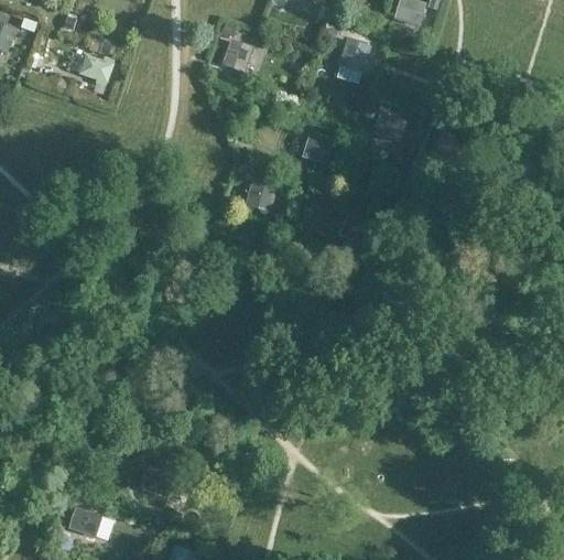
[(425,2),(419,0),(399,0),(393,18),(419,25),(425,2)]
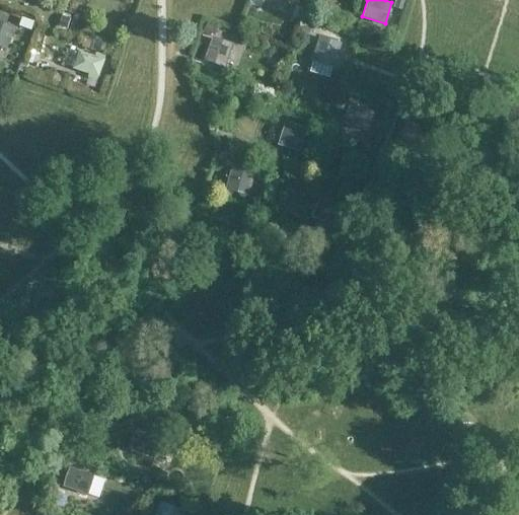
[(62,14),(59,23),(67,26),(70,17),(62,14)]
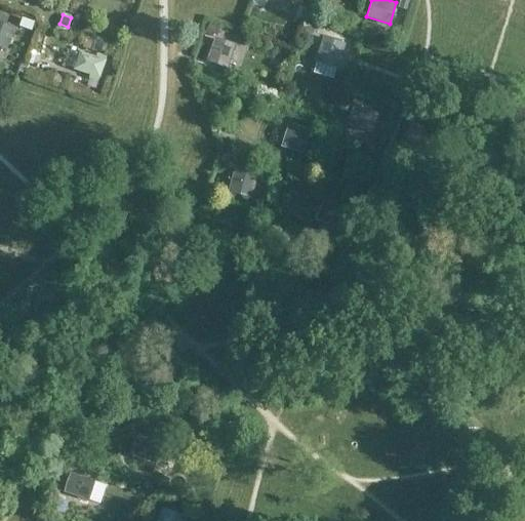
[(23,17),(19,25),(32,30),(34,22),(23,17)]
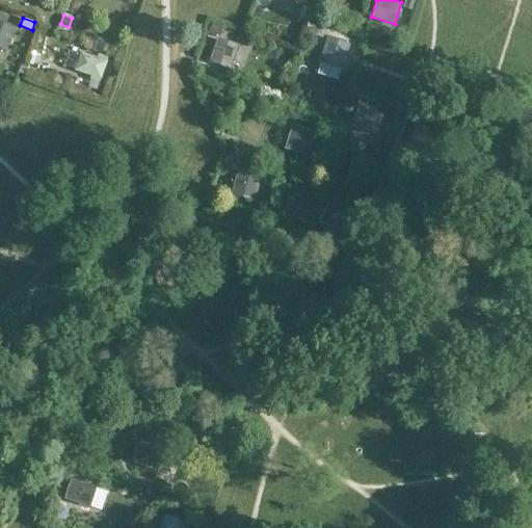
[(0,46),(7,49),(16,25),(0,19),(0,46)]
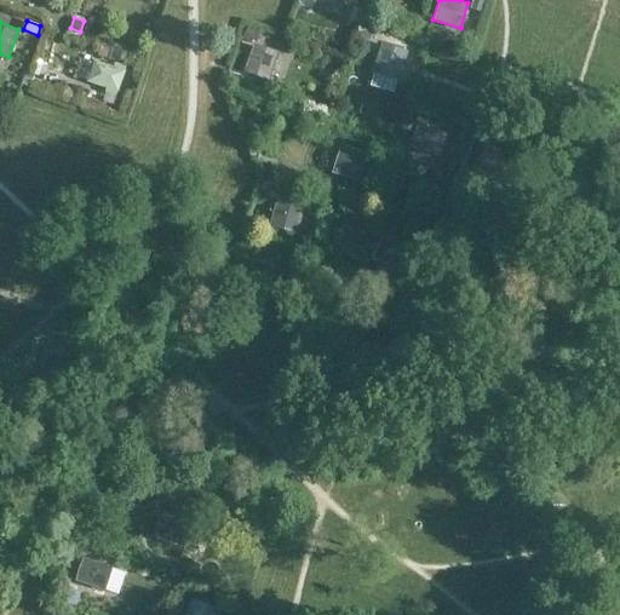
[(247,24),(244,35),(256,40),(260,29),(247,24)]
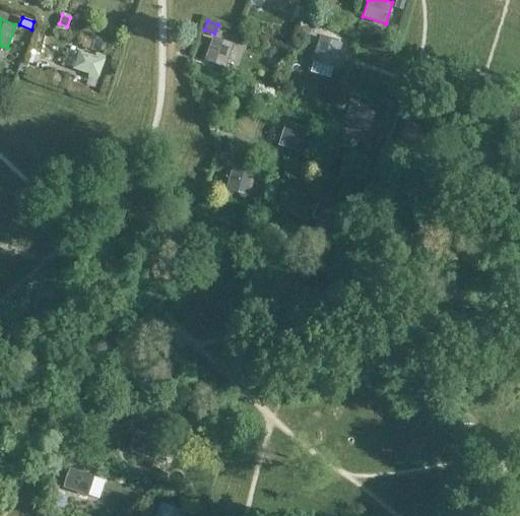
[(307,21),(300,30),(306,36),(313,26),(307,21)]
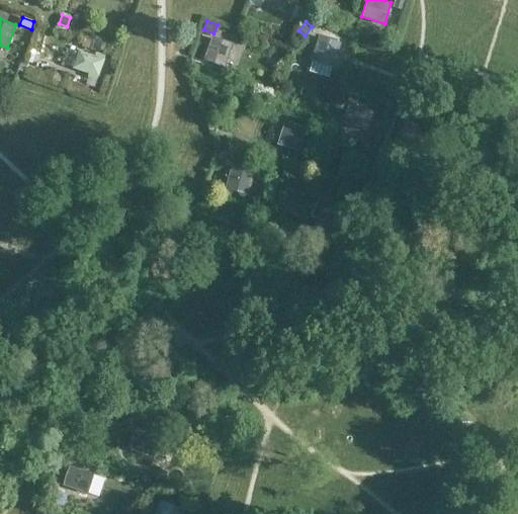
[(211,34),(203,59),(225,66),(234,43),(211,34)]
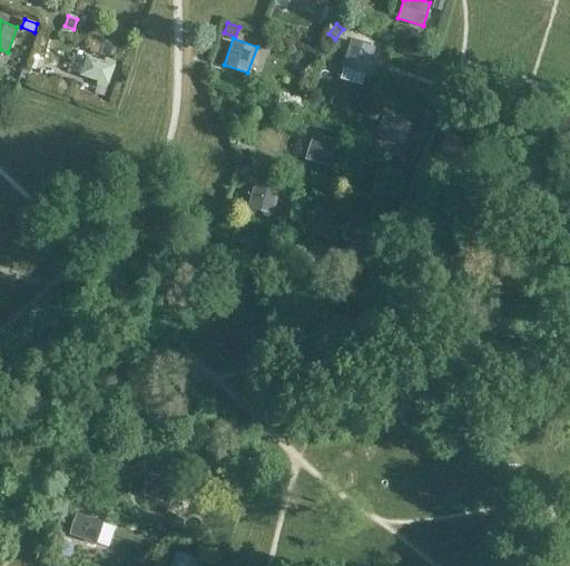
[(366,72),(375,46),(351,38),(342,65),(366,72)]
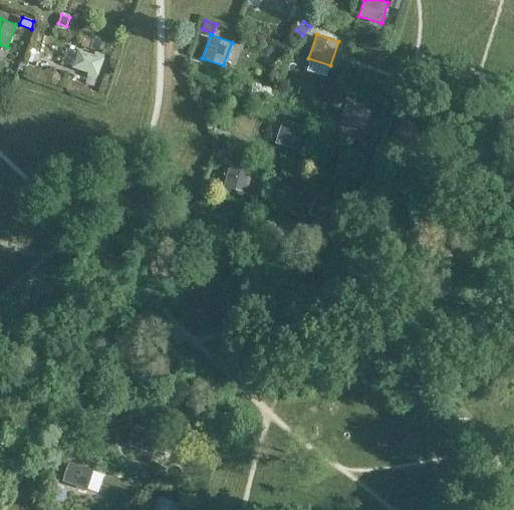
[(72,65),(87,70),(86,74),(95,78),(104,53),(95,49),(93,53),(78,48),(72,65)]
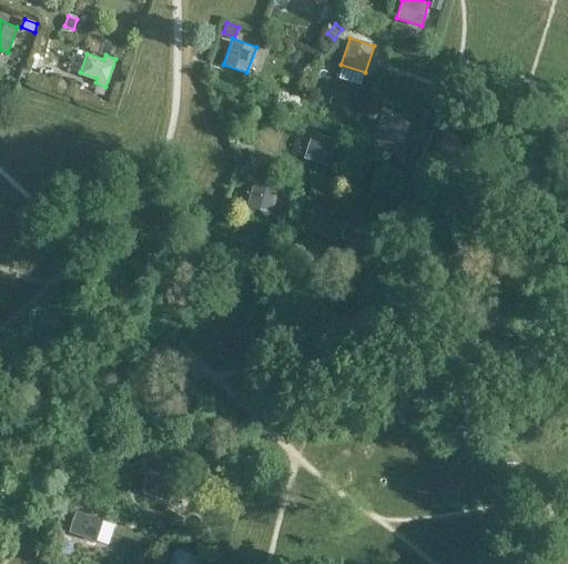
[(372,102),(367,117),(377,120),(383,106),(372,102)]
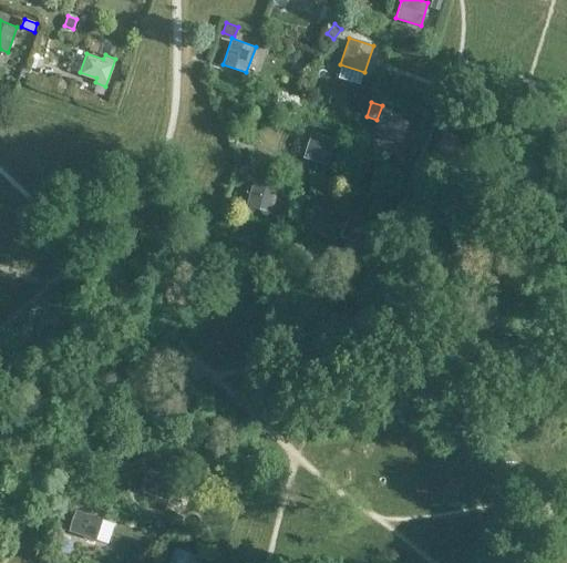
[(402,143),(409,121),(381,111),(374,133),(402,143)]
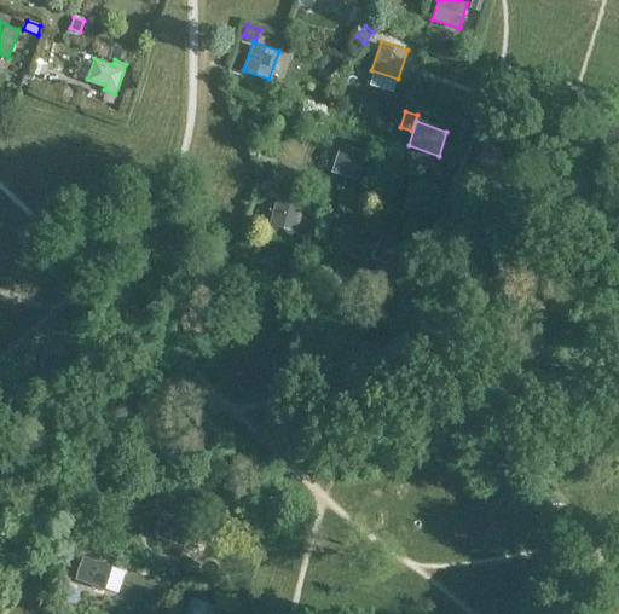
[(341,142),(331,171),(357,179),(366,150),(341,142)]
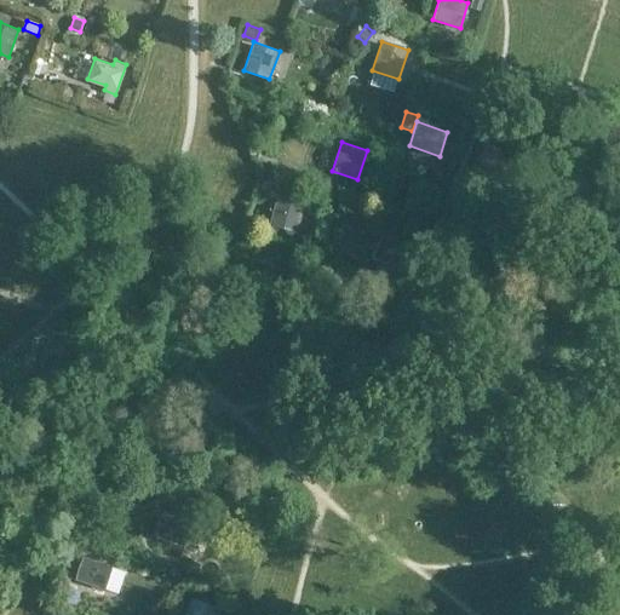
[(355,183),(351,195),(362,199),(367,187),(355,183)]
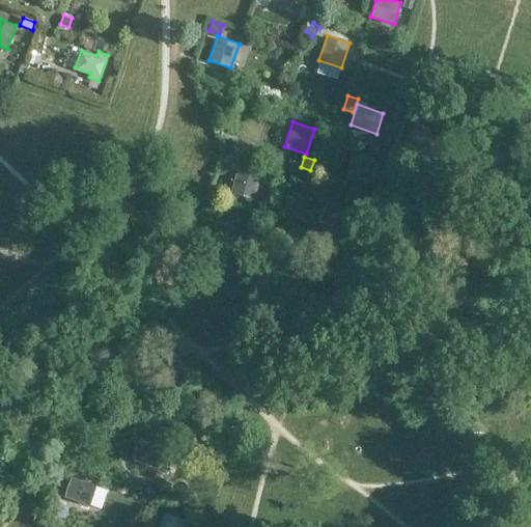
[(261,175),(236,168),(230,192),(254,199),(261,175)]
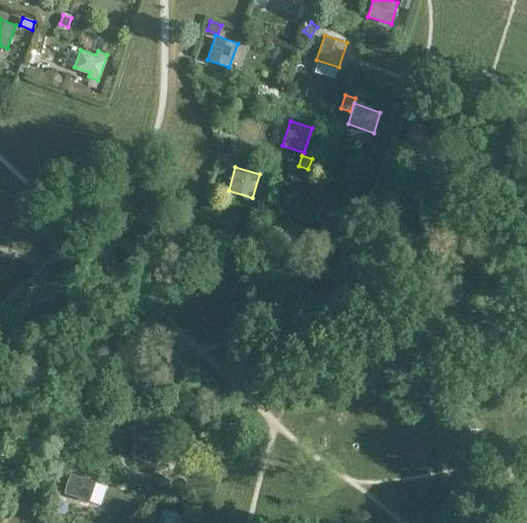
[(317,219),(337,225),(343,206),(323,200),(317,219)]
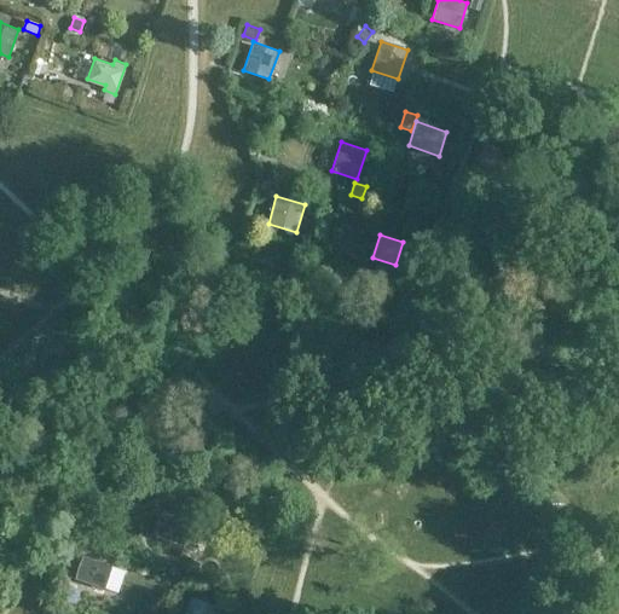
[(377,281),(375,288),(389,293),(392,284),(377,281)]
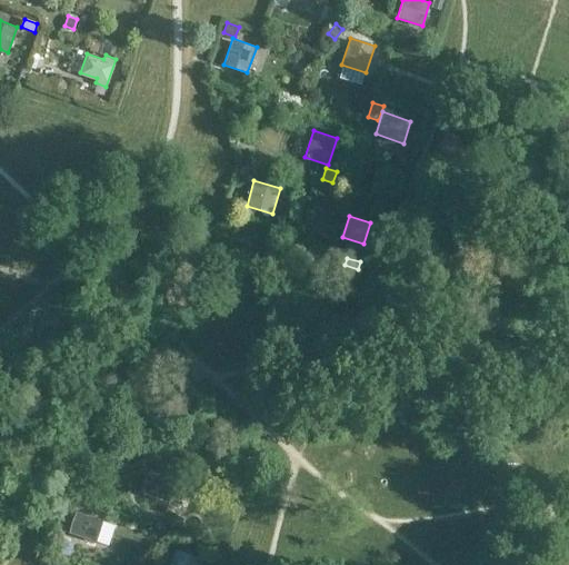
[(168,502),(177,481),(150,471),(142,492),(168,502)]
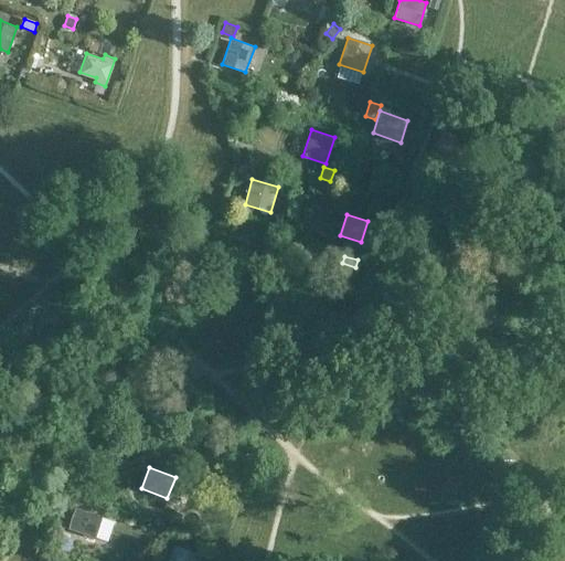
[(95,537),(103,515),(76,506),(68,528),(95,537)]
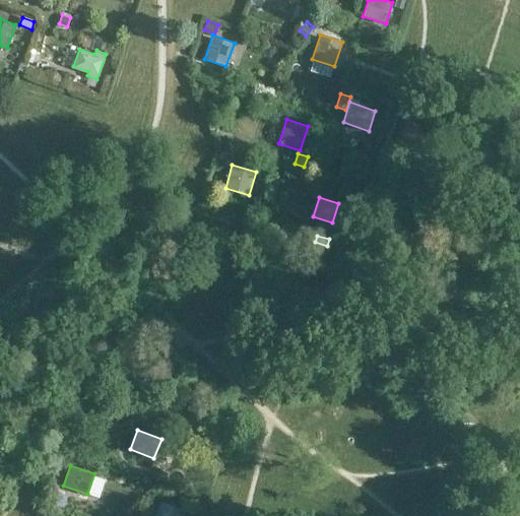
[(160,501),(154,515),(183,515),(186,510),(160,501)]
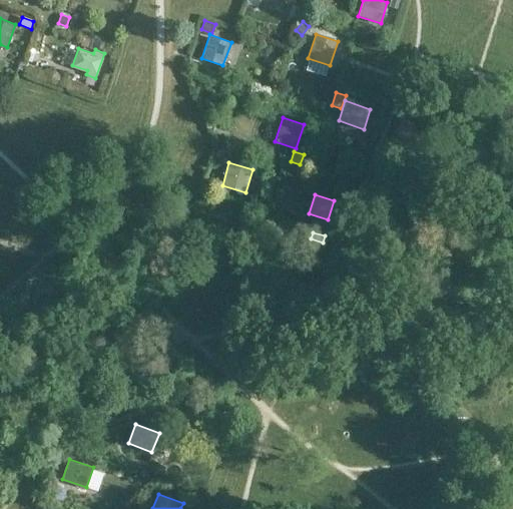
All buildings are outlined.
